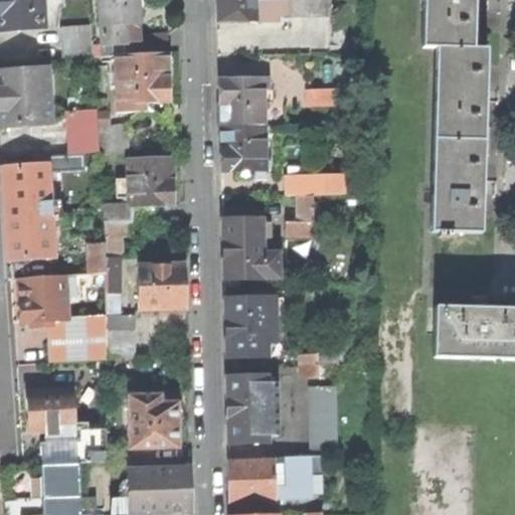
[(0,0),(0,30),(44,27),(41,0),(0,0)]
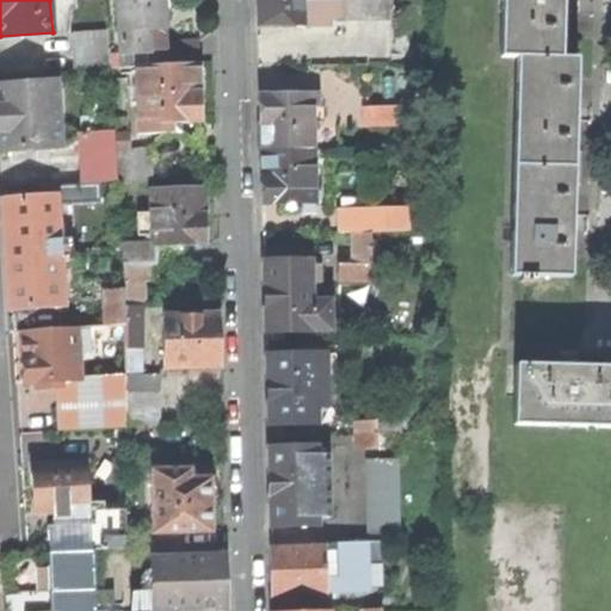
[(147,26),(165,25),(162,0),(117,0),(119,29),(147,26)]
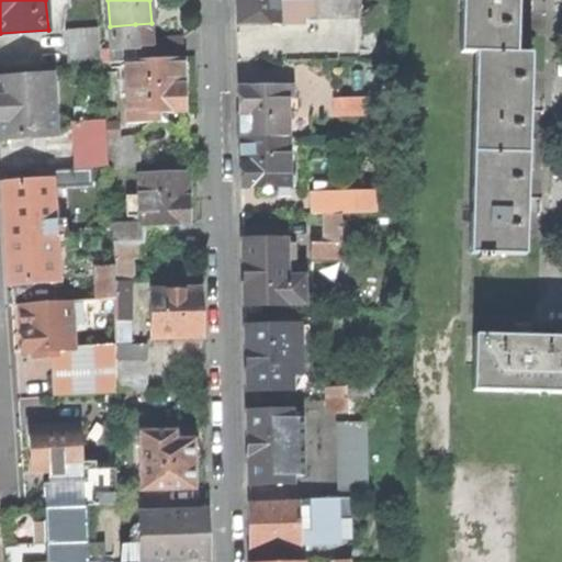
[(237,0),(237,4),(238,25),(280,23),(279,0),(237,0)]
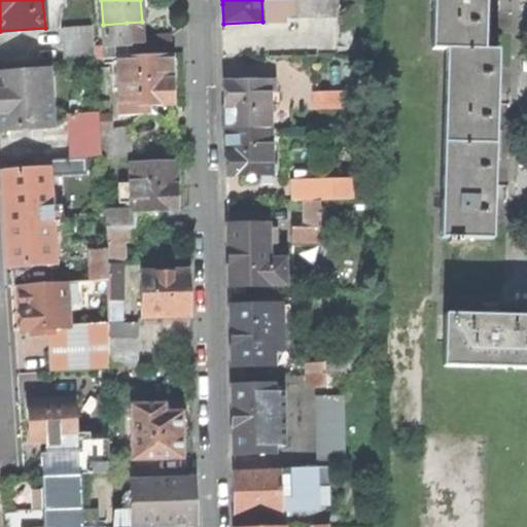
[(283,0),(284,15),(339,14),(338,0),(283,0)]
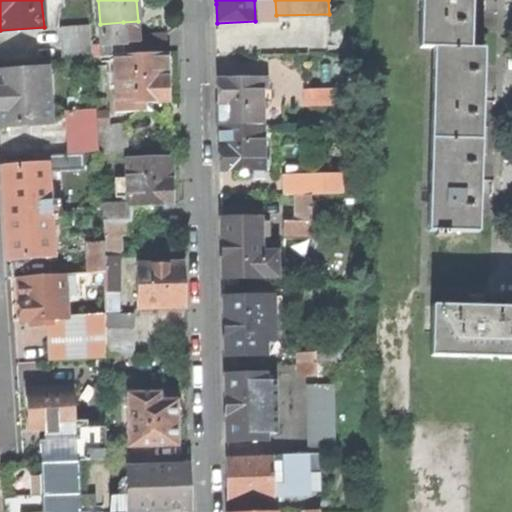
[(420,0),(419,48),(433,48),(469,49),(470,9),(475,9),(475,2),(475,0),(420,0)]
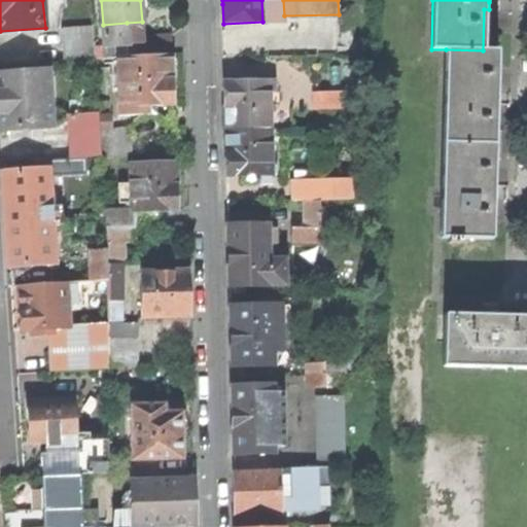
[(142,22),(127,23),(129,43),(143,42),(142,22)]
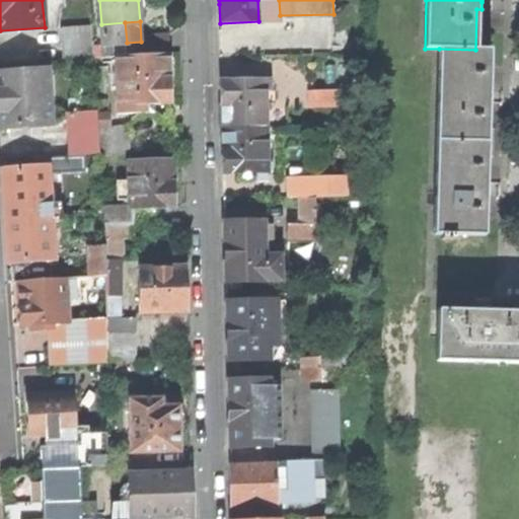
[(127,43),(125,22),(101,24),(103,44),(127,43)]
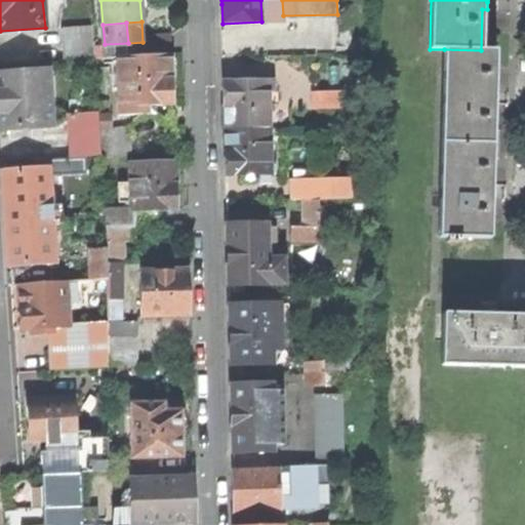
[(63,31),(65,61),(94,58),(94,45),(92,29),(63,31)]
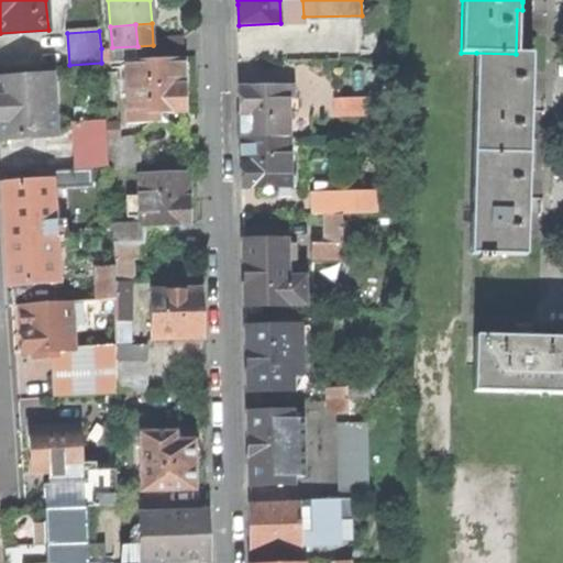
[(159,37),(153,45),(154,59),(184,57),(183,36),(159,37)]
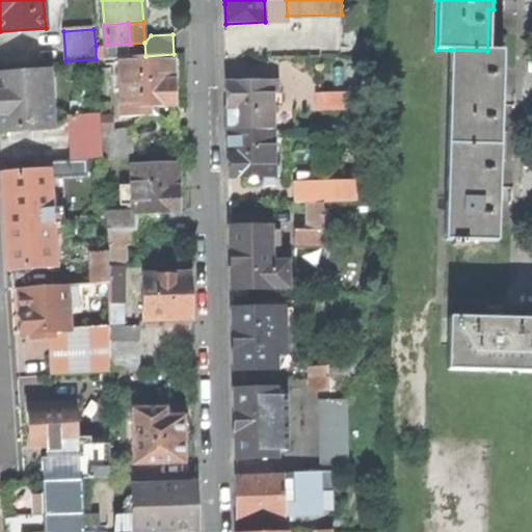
[(130,44),(106,45),(96,46),(96,59),(118,57),(145,56),(144,43),(130,44)]
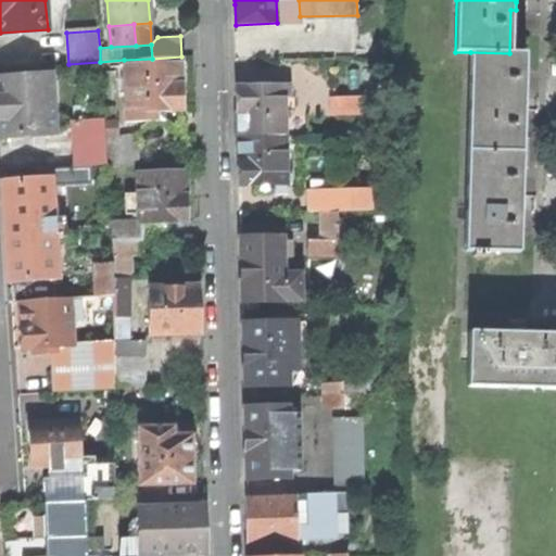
[(520,253),(521,210),(527,210),(527,203),(527,196),(522,196),(523,139),(529,139),(529,133),(529,126),(525,126),(526,53),(509,53),(470,52),(465,251),(471,251),(471,258),(487,258),(487,252),(520,253)]
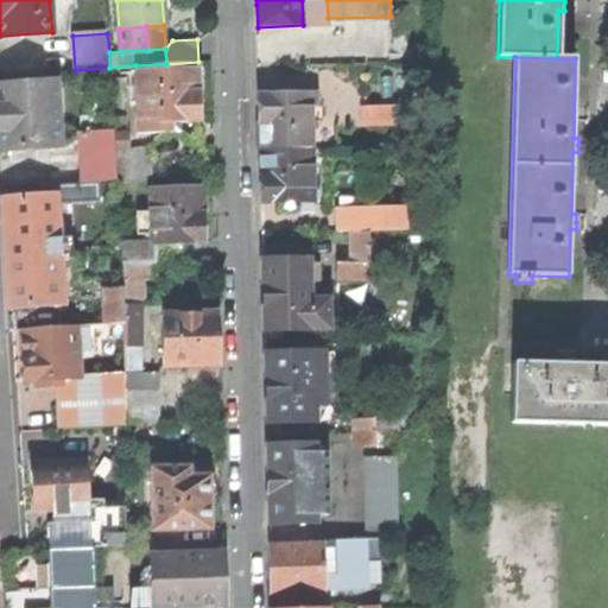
[(135,65),(138,133),(171,132),(171,122),(201,121),(200,94),(198,62),(166,64),(135,65)]
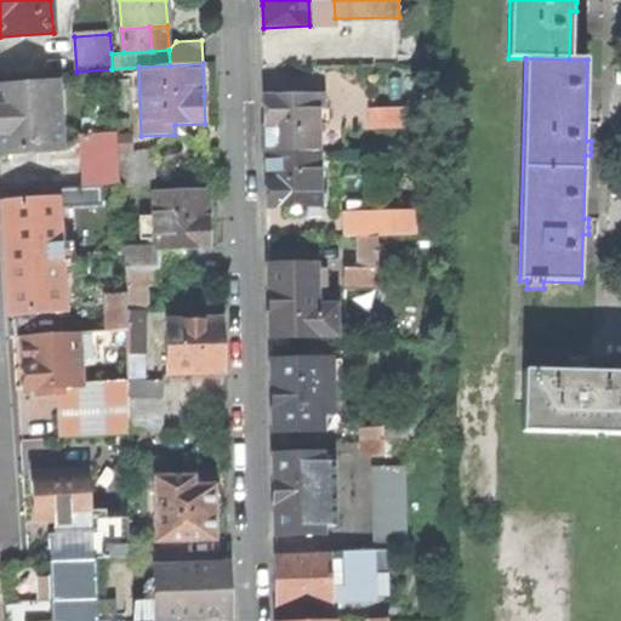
[(0,146),(0,152),(61,148),(57,85),(0,87),(0,146)]
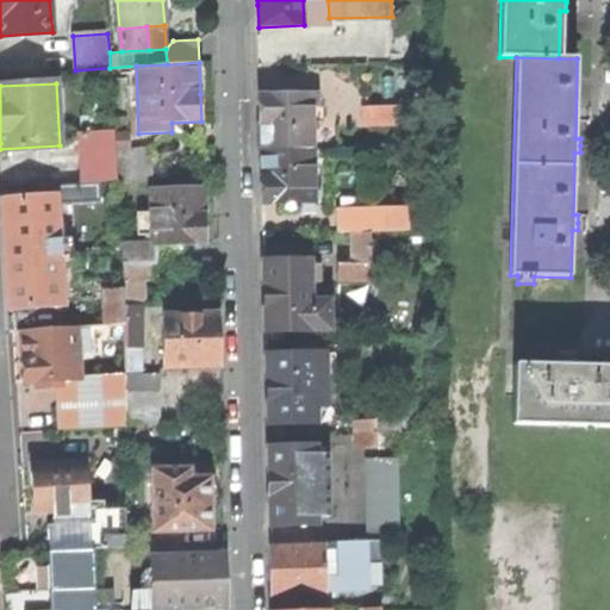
[(262,150),(312,149),(312,106),(318,106),(318,95),(261,97),(261,119),(262,150)]
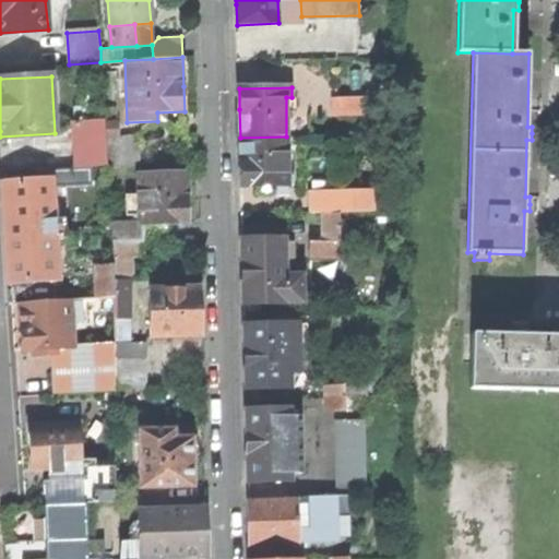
[(337,96),(339,115),(366,114),(365,95),(337,96)]
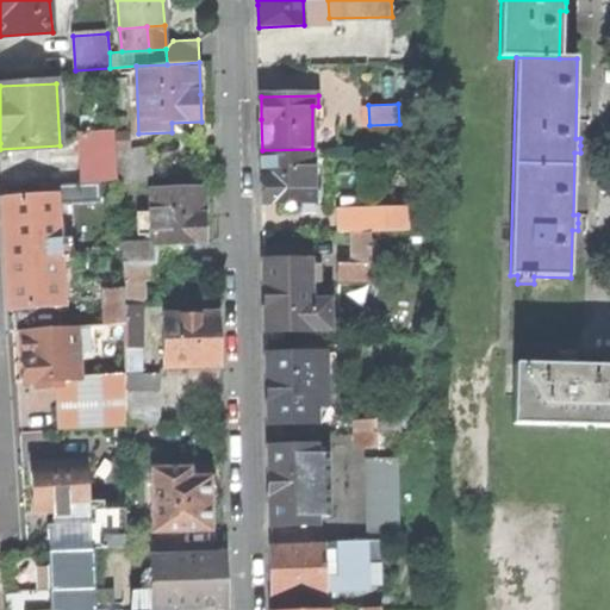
[(97,123),(81,123),(82,134),(98,132),(97,123)]
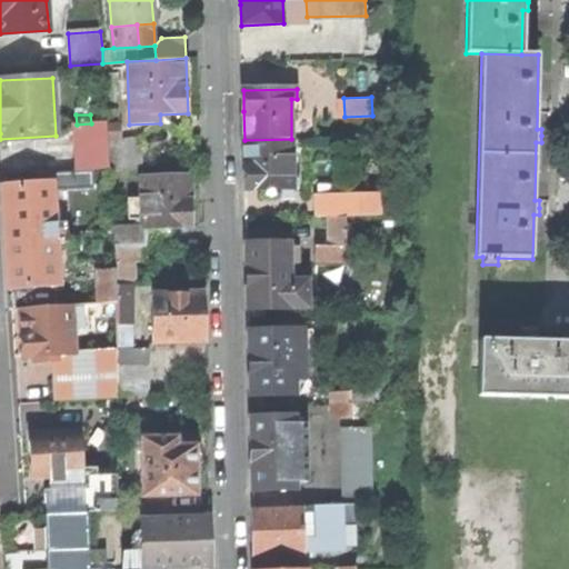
[(91,123),(77,125),(79,170),(109,169),(107,128),(107,122),(91,123)]
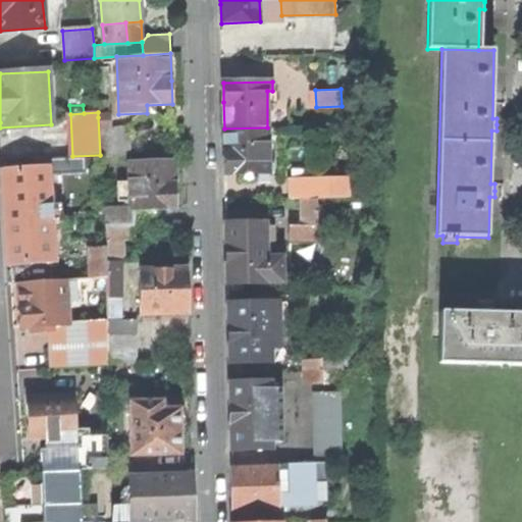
[(334,114),(334,126),(364,126),(363,113),(334,114)]
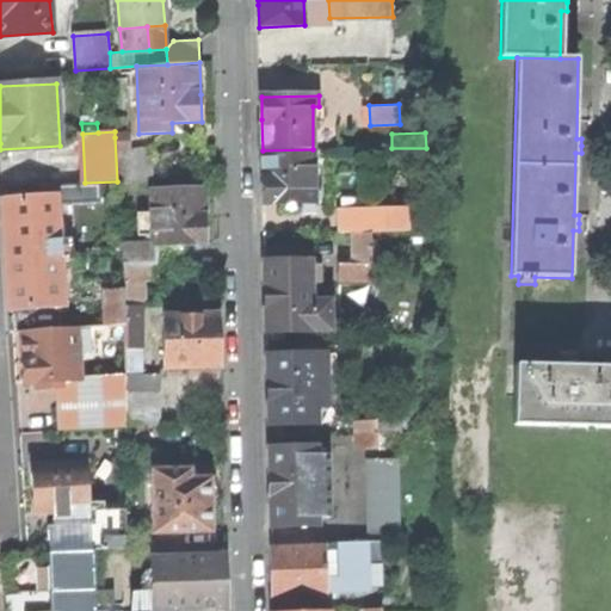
[(130,136),(115,137),(117,181),(136,180),(152,179),(150,148),(130,149),(130,136)]
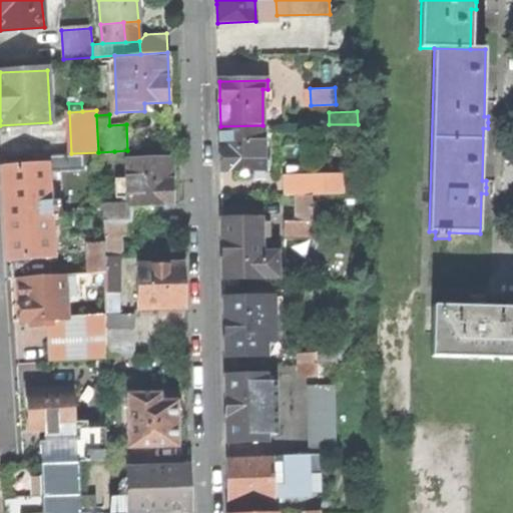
[(263,125),(220,126),(220,147),(221,171),(270,169),(270,161),(264,162),(263,125)]
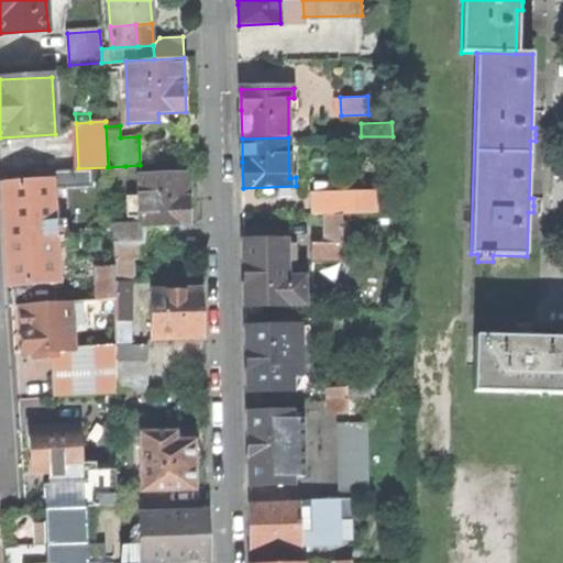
[(140,165),(125,166),(127,175),(141,175),(140,165)]
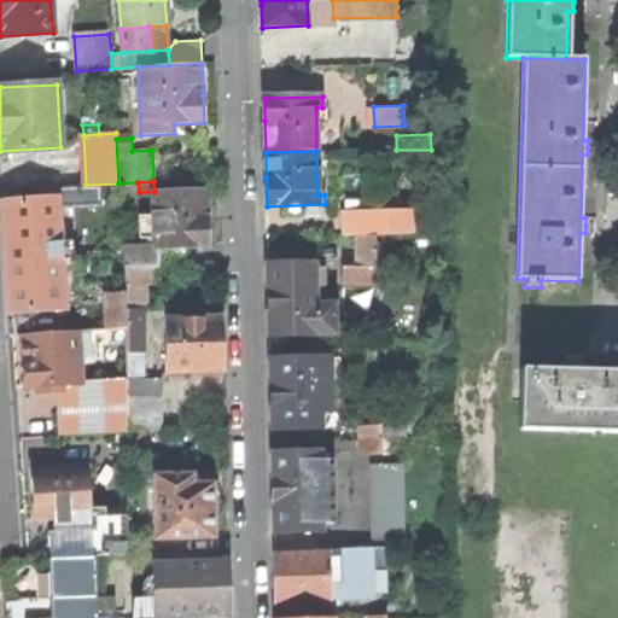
[(64,186),(64,198),(83,198),(82,185),(64,186)]
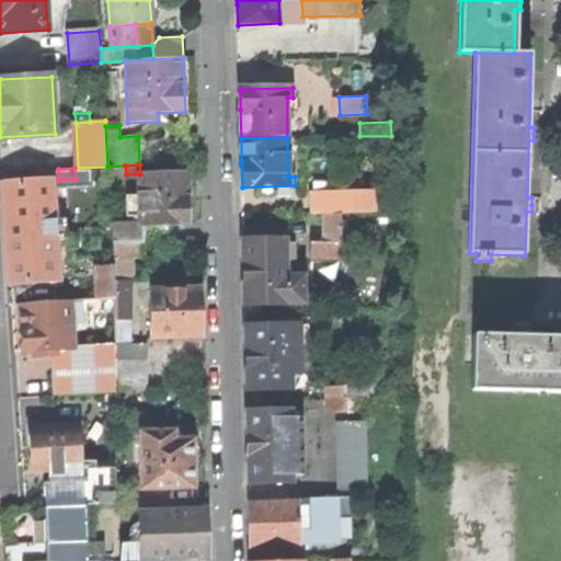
[(141,214),(141,224),(144,224),(189,222),(187,196),(187,173),(140,174),(140,195),(141,214)]
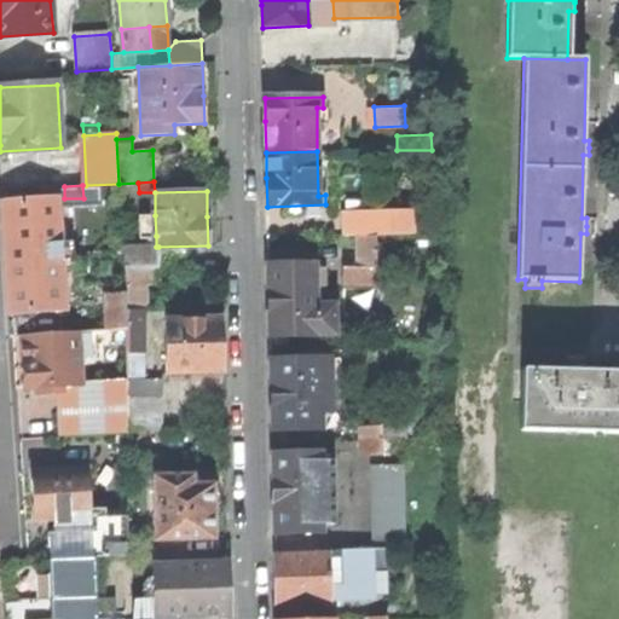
[(7,258),(12,335),(22,335),(42,334),(41,310),(63,308),(61,265),(58,242),(56,200),(4,203),(7,258)]
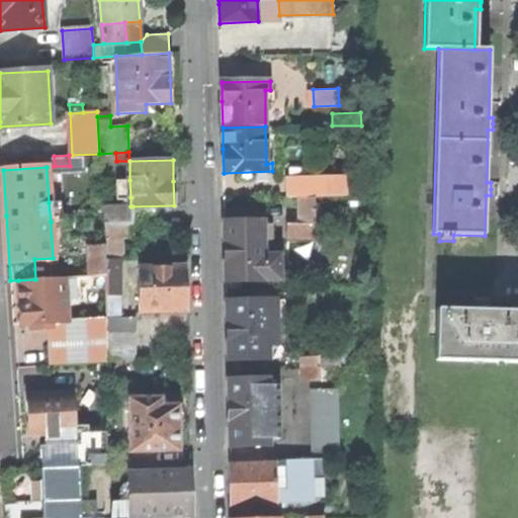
[(315,196),(344,196),(343,176),(315,177),(315,196)]
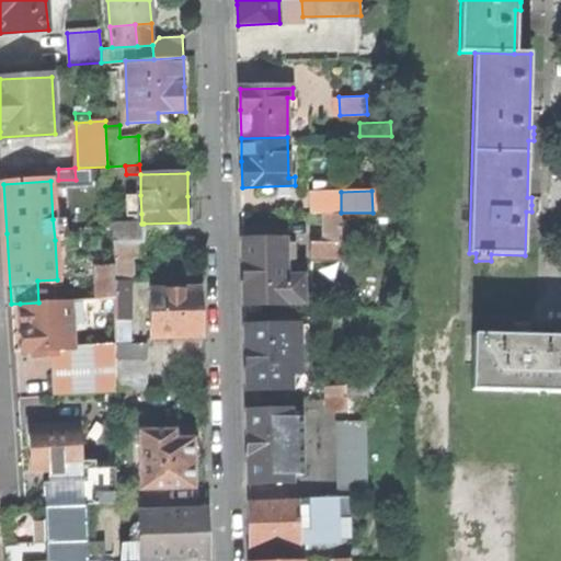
[(323,214),(341,213),(341,192),(311,192),(312,214),(323,214)]
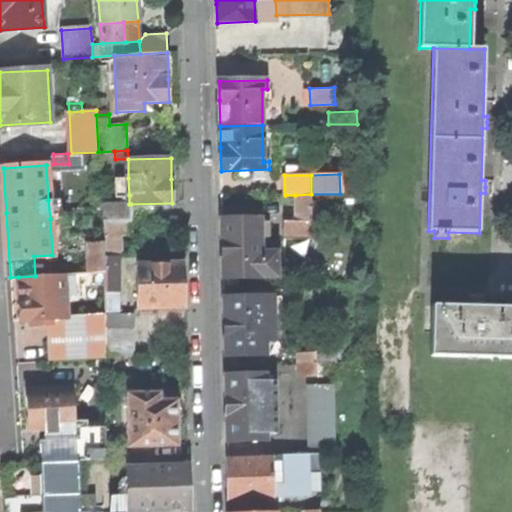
[(129,195),(128,178),(115,178),(116,197),(124,197),(124,195),(129,195)]
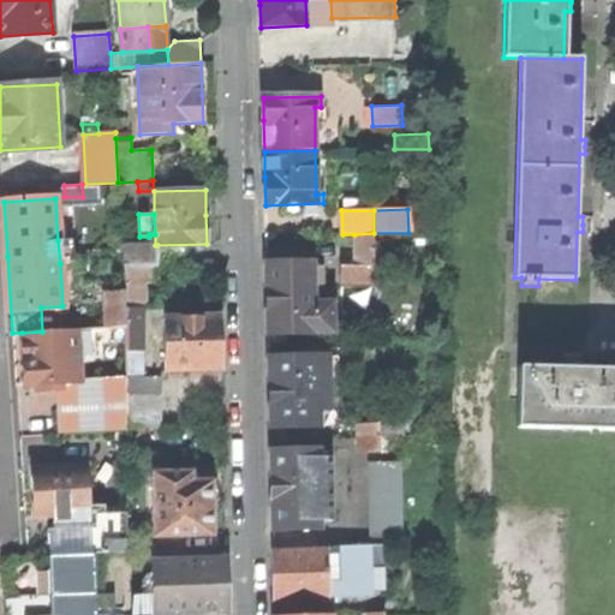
[(341,280),(375,279),(375,276),(374,242),(374,233),(354,234),(356,267),(341,267),(341,280)]
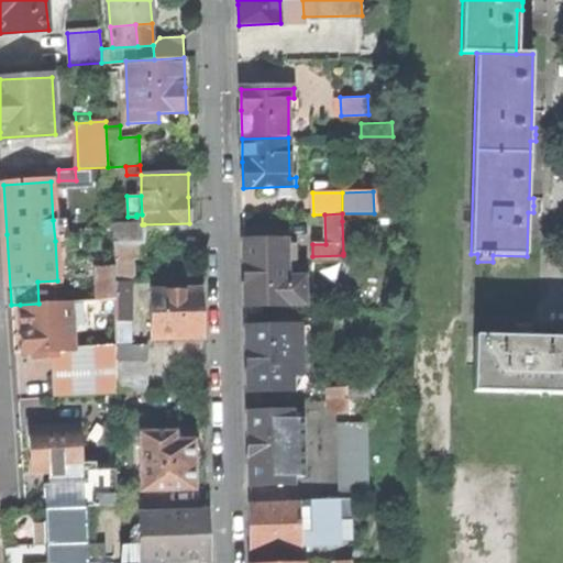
[(66,219),(53,220),(55,241),(67,240),(66,219)]
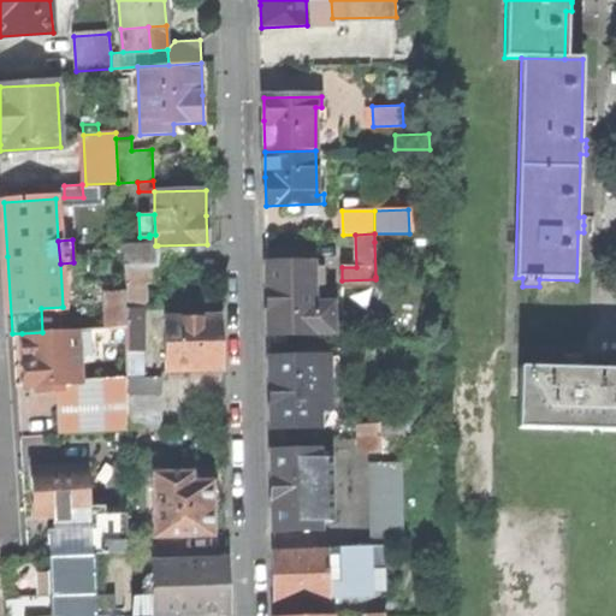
[(386,242),(374,242),(375,277),(394,277),(392,262),(388,262),(386,242)]
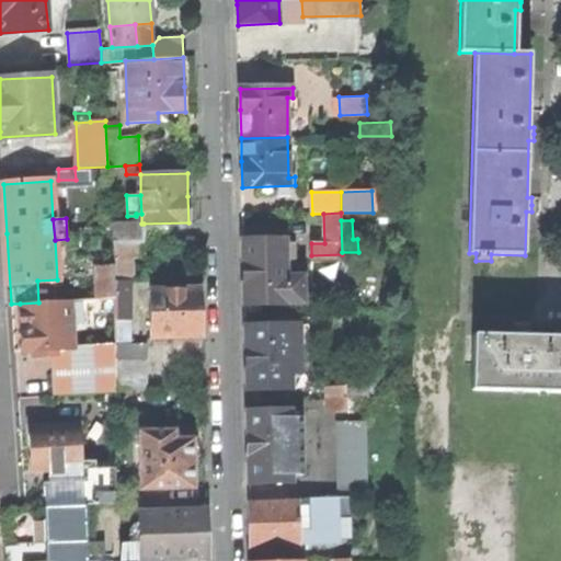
[(112,225),(112,232),(127,231),(129,256),(137,256),(137,241),(144,241),(144,224),(141,224),(136,224),(112,225)]
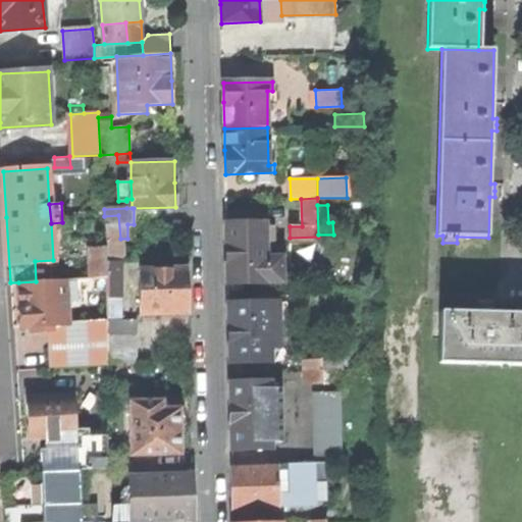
[(104,216),(106,240),(107,255),(121,254),(120,239),(118,215),(104,216)]
